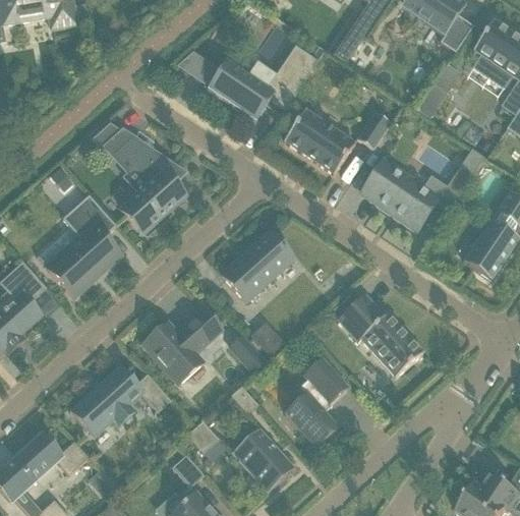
[(51,26),(51,27),(76,23),(72,0),(0,0),(4,23),(50,15),(52,26),(51,26)]
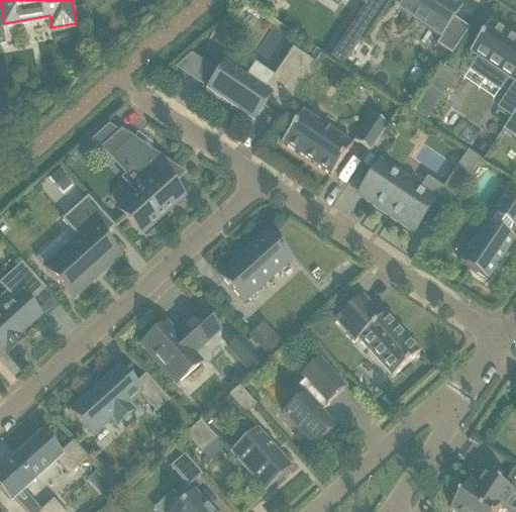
[(401,0),(400,1),(443,30),(436,40),(451,50),(470,24),(454,14),(462,2),(459,0),(401,0)]
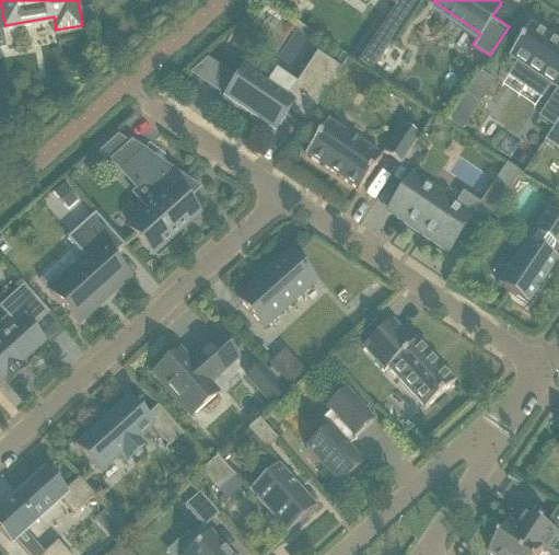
[(558,39),(531,21),(510,53),(517,58),(508,72),(543,95),(552,82),(558,85),(558,88),(540,114),(554,122),(558,113),(558,39)]
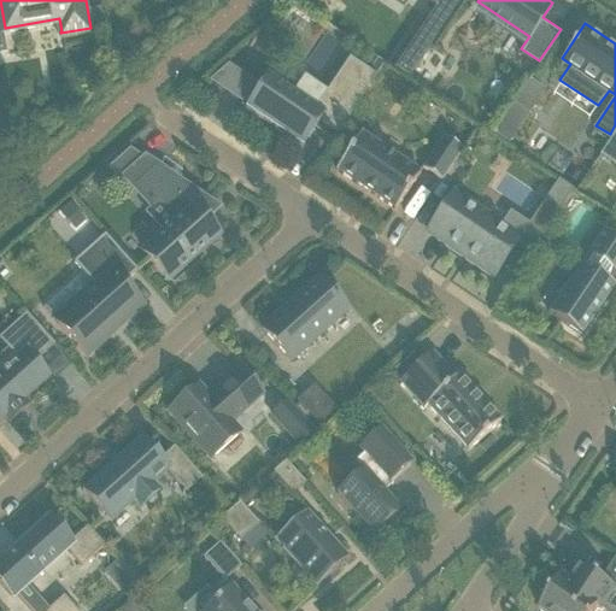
[(403,52),(396,64),(409,74),(416,62),(417,62),(403,52)]
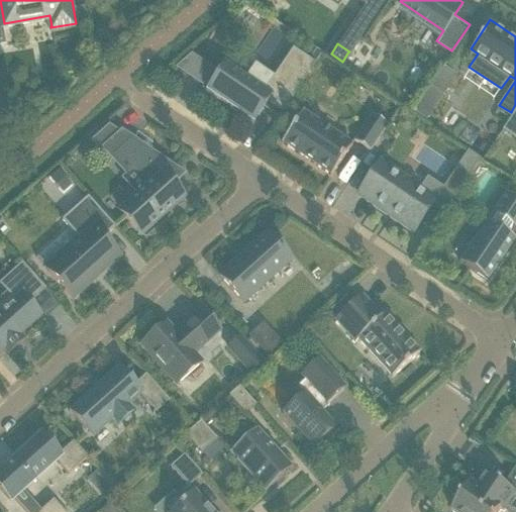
[(267,84),(265,86),(248,75),(224,59),(205,87),(253,119),(267,99),(282,109),(322,48),(316,44),(309,56),(293,45),(268,84),(267,84)]
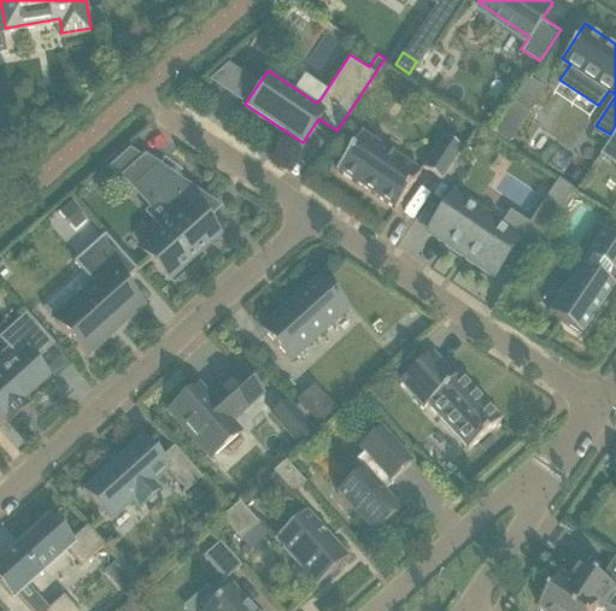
[(229,60),(210,76),(238,94),(251,75),(229,60)]
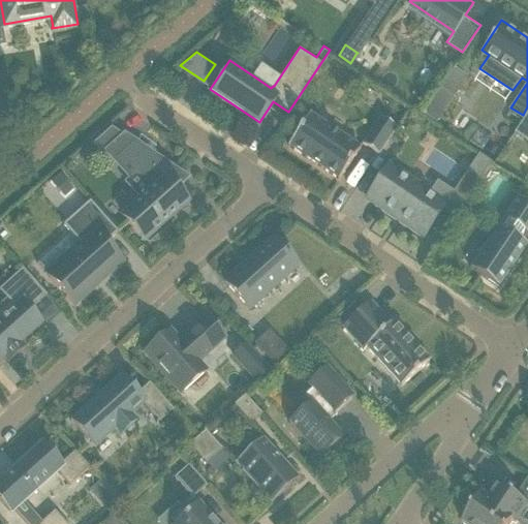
[(432,97),(423,110),(436,119),(445,106),(432,97)]
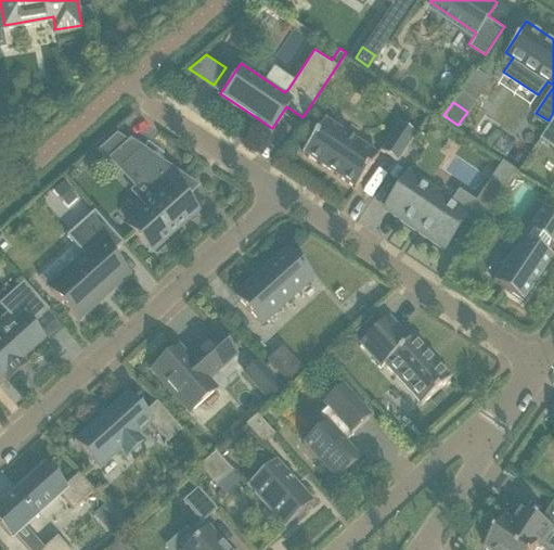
[(303,149),(356,184),(377,153),(324,116),(303,149)]
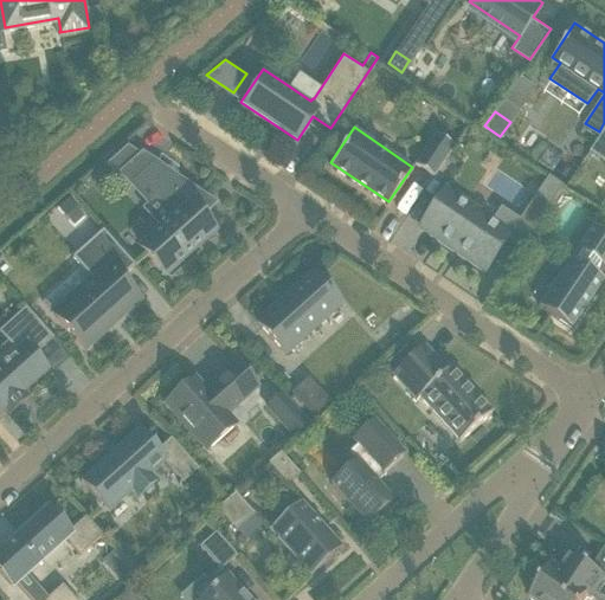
[(414,161),(433,174),(455,142),(436,129),(414,161)]
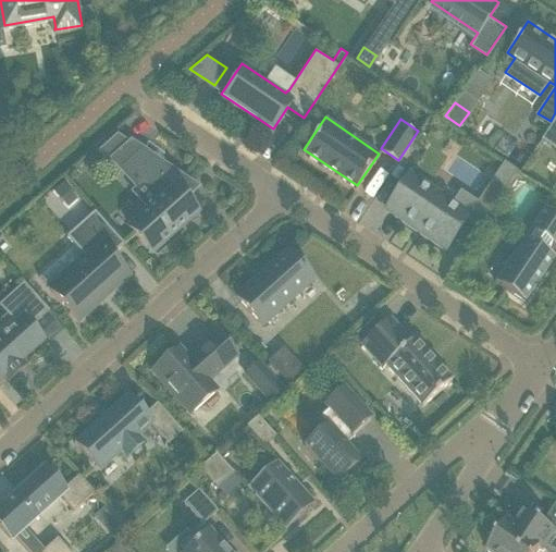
[(108,159),(131,139),(118,131),(98,148),(108,159)]
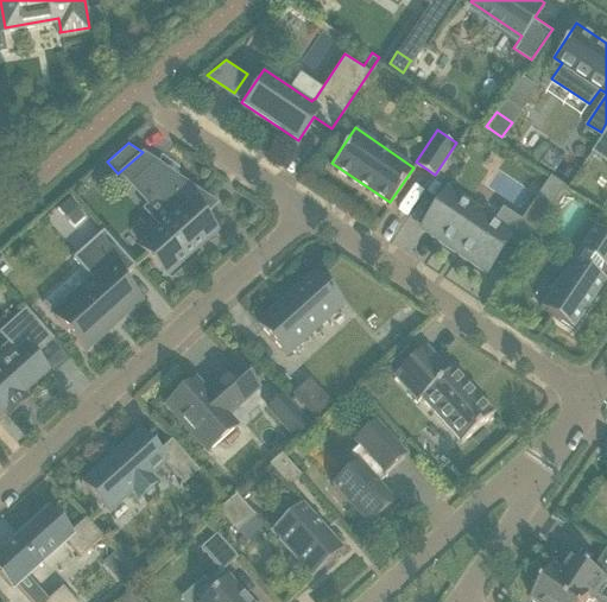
[(166,272),(215,228),(203,214),(201,216),(194,209),(208,196),(153,159),(132,179),(151,201),(159,192),(176,213),(140,244),(166,272)]
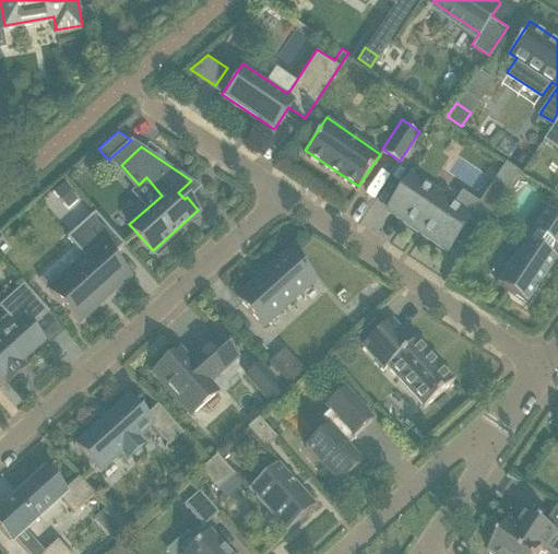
[(388,207),(447,246),(467,216),(481,224),(519,167),(506,160),(479,199),(462,187),(453,200),(411,172),(388,207)]
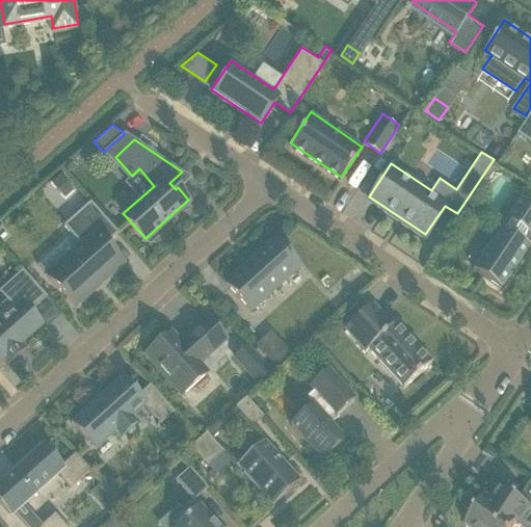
[(59,170),(51,179),(65,194),(74,186),(59,170)]
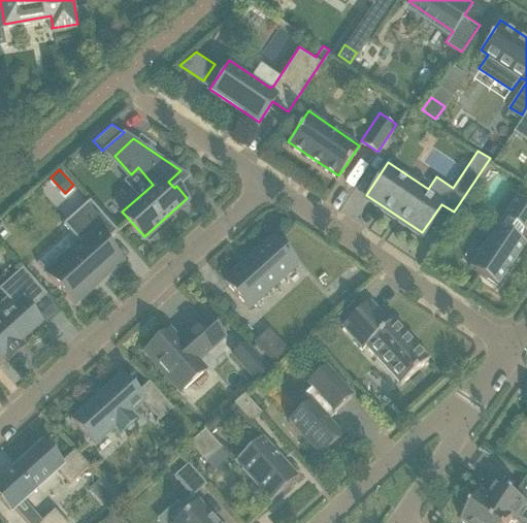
[(526,199),(517,193),(516,194),(468,263),(498,283),(526,240),(518,234),(523,228),(526,230),(526,199)]
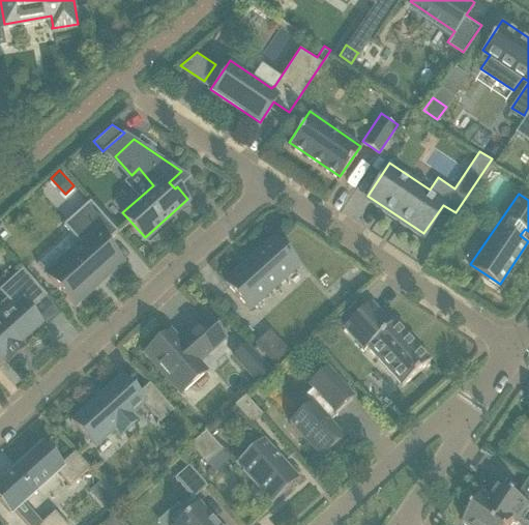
[(74,301),(122,258),(106,240),(118,229),(90,198),(63,222),(81,241),(48,271),(74,301)]
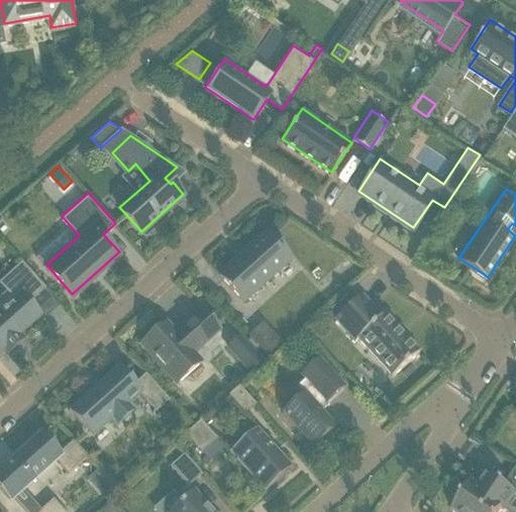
[(292,256),(268,229),(219,272),(243,299),(292,256)]
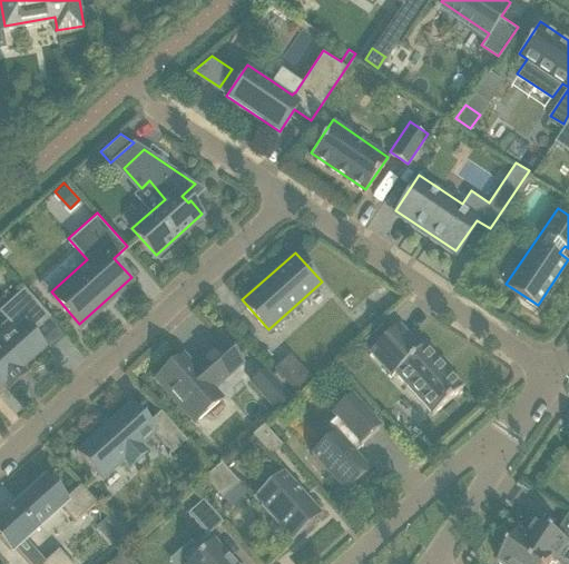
[(25,286),(0,307),(0,309),(9,319),(0,326),(0,385),(5,382),(9,387),(28,369),(23,365),(47,344),(33,329),(50,314),(25,286)]
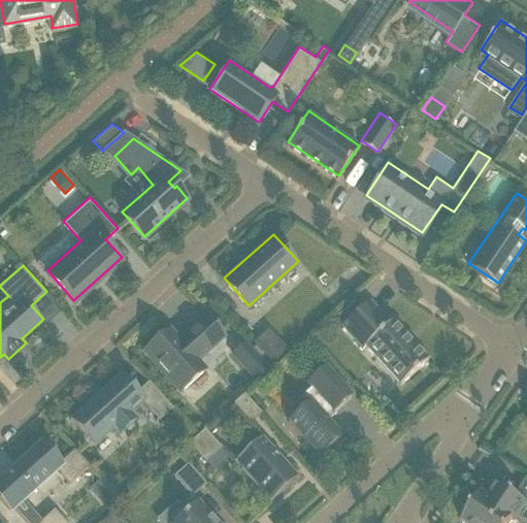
[(401,382),(428,357),(393,317),(389,320),(369,298),(342,322),(363,346),(366,342),(401,382)]
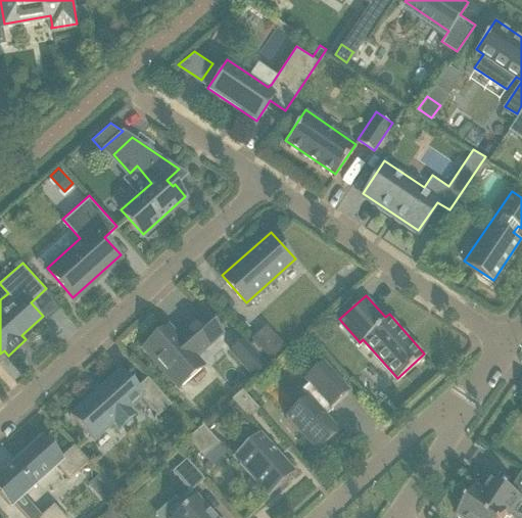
[(143,345),(179,386),(203,363),(196,355),(223,330),(204,311),(184,329),(185,330),(179,336),(168,323),(143,345)]
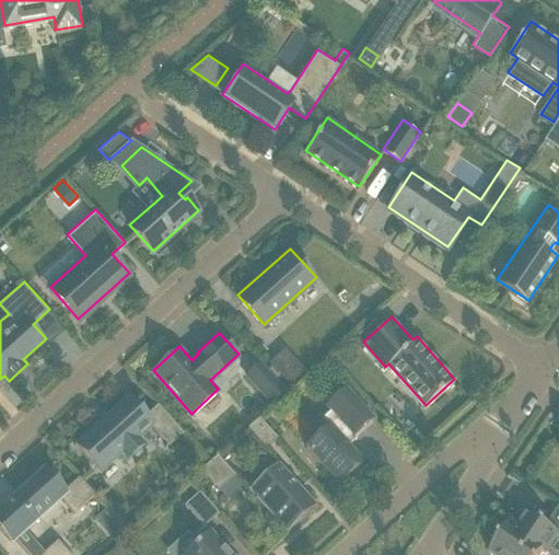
[(284,345),(269,359),(289,381),(305,368),(284,345)]
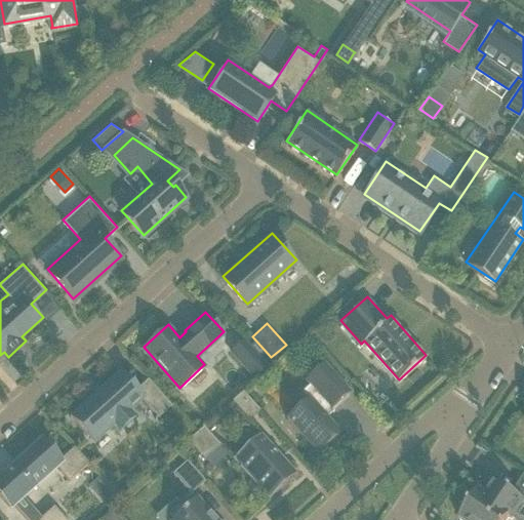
[(245,336),(231,350),(254,376),(269,363),(245,336)]
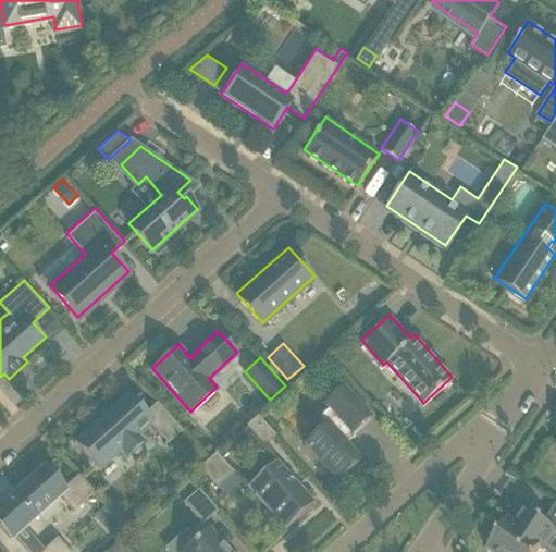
[(328,419),(304,441),(337,479),(362,457),(346,440),(355,433),(353,431),(372,414),(344,382),(331,394),(330,394),(323,401),(329,406),(321,412),(328,419)]
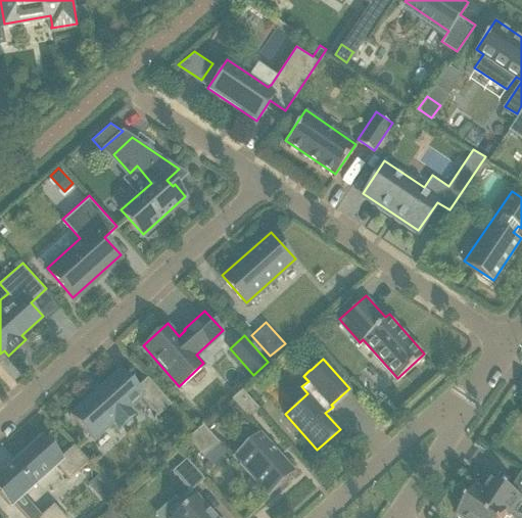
[(69,412),(94,438),(112,422),(119,428),(137,412),(131,406),(142,395),(158,414),(172,402),(147,375),(137,385),(121,367),(69,412)]
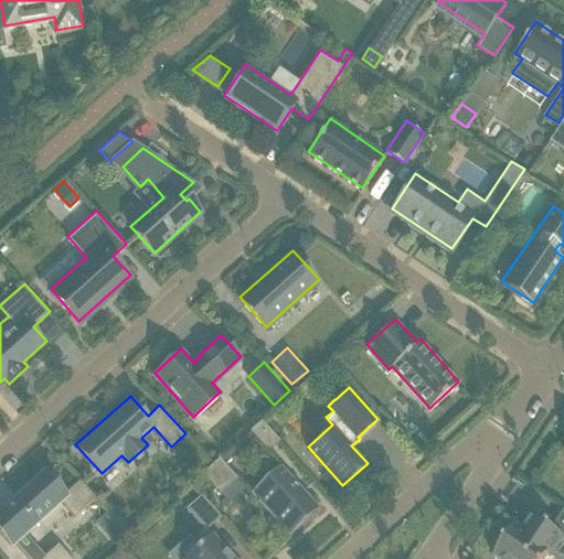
[(251,429),(268,448),(279,438),(262,418),(251,429)]
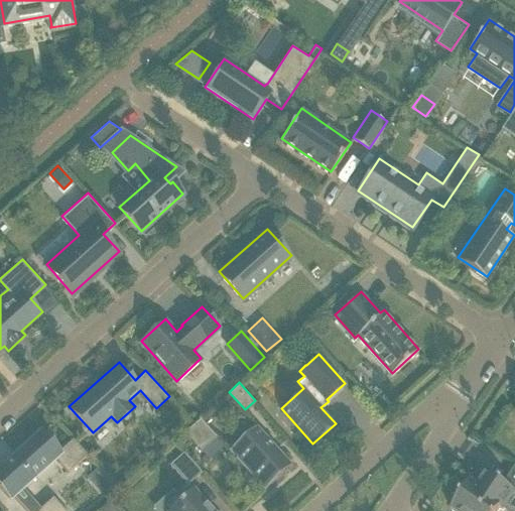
[(217,435),(201,417),(185,430),(202,449),(217,435)]
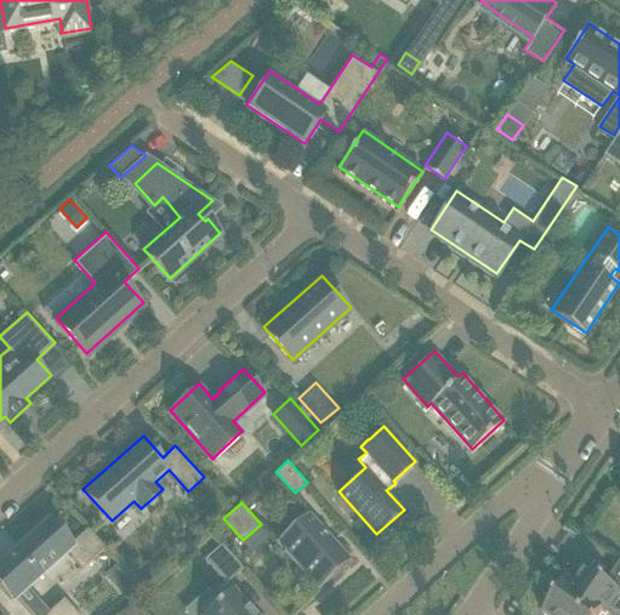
[(276,540),(317,587),(352,557),(310,510),(276,540)]
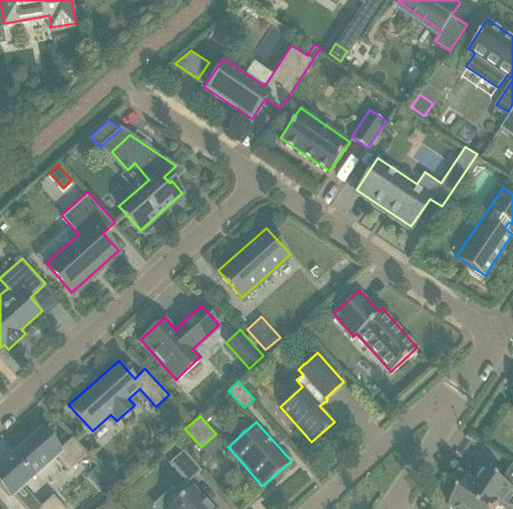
[(0,466),(0,482),(10,494),(55,453),(68,468),(86,452),(72,436),(59,448),(42,429),(0,466)]
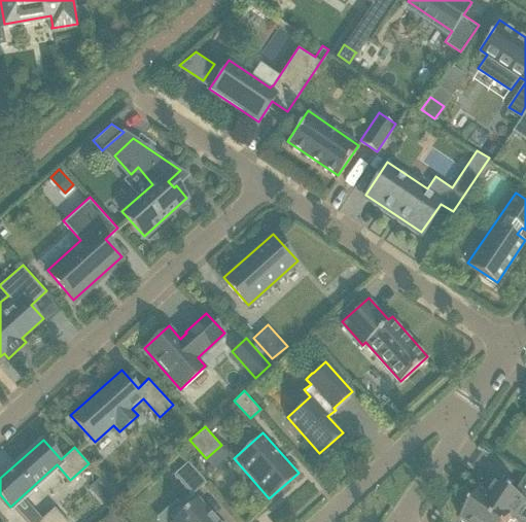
[(187,460),(174,473),(193,493),(206,481),(187,460)]
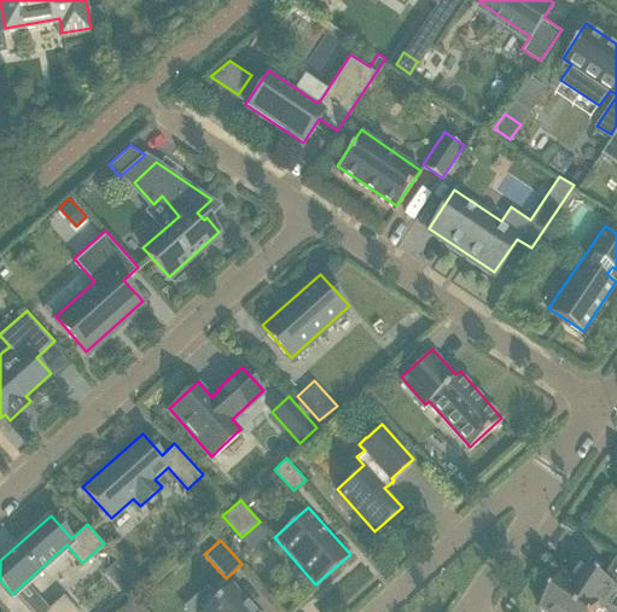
[(616,557),(606,572),(585,558),(574,573),(565,567),(541,604),(553,611),(593,611),(600,602),(604,605),(616,584),(616,580),(616,557)]
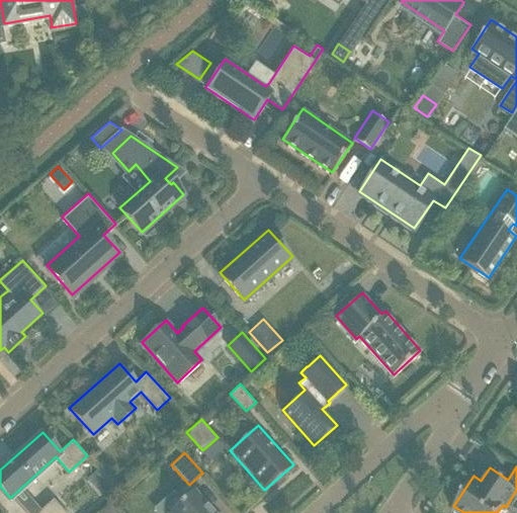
[(99,469),(89,478),(106,497),(116,489),(99,469)]
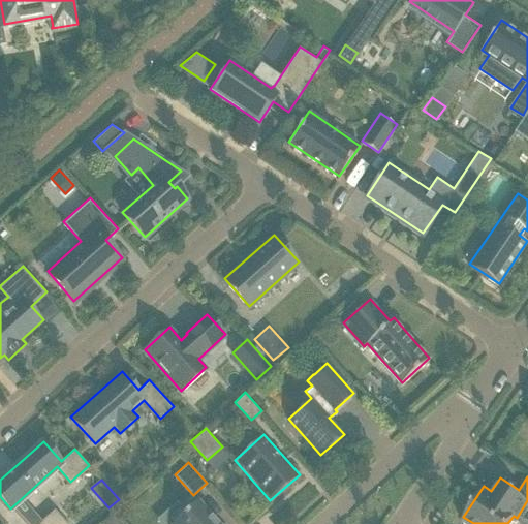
[(218,523),(197,500),(172,523),(218,523)]
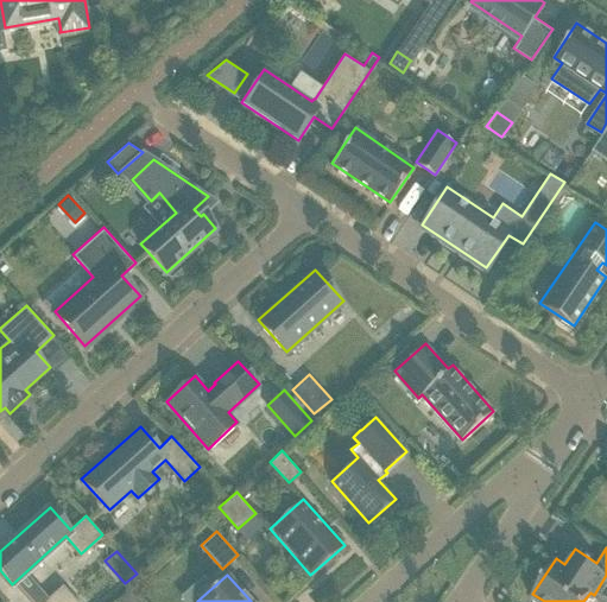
[(78,601),(63,583),(42,601),(78,601)]
